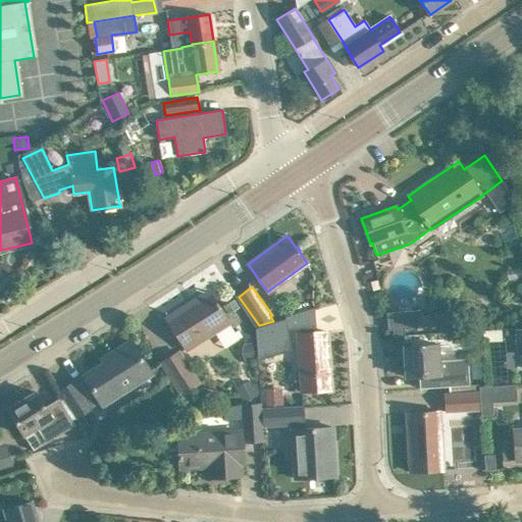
[(228,323),(211,296),(208,292),(166,318),(187,350),(228,323)]
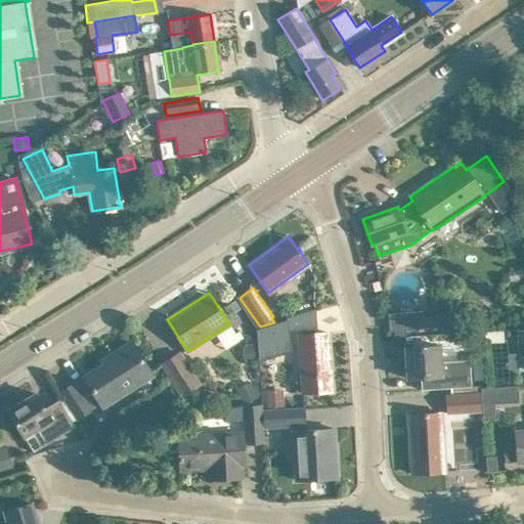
[(257,333),(258,355),(259,360),(293,350),(289,331),(316,329),(315,309),(286,317),(287,320),(275,323),(274,322),(260,326),(261,329),(257,330),(257,333)]
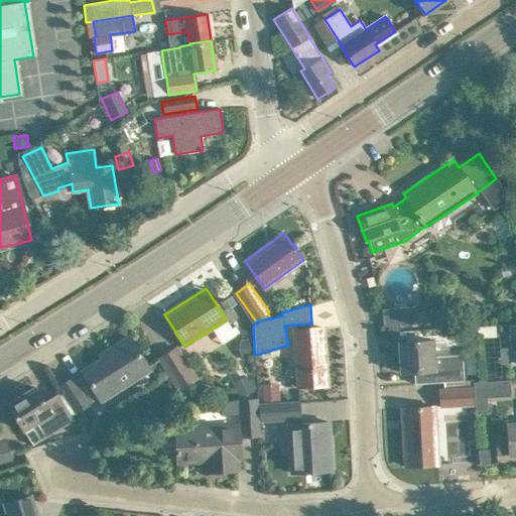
[(441,309),(415,311),(414,306),(382,309),(383,326),(388,326),(388,333),(399,332),(398,325),(442,321),(441,309)]
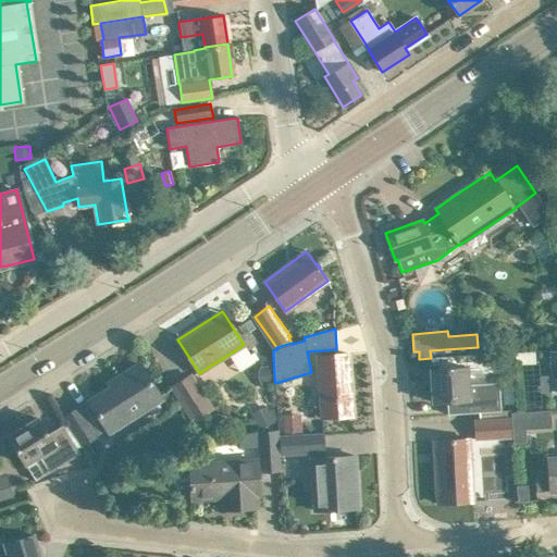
[(556,349),(547,350),(549,381),(556,380),(556,349)]
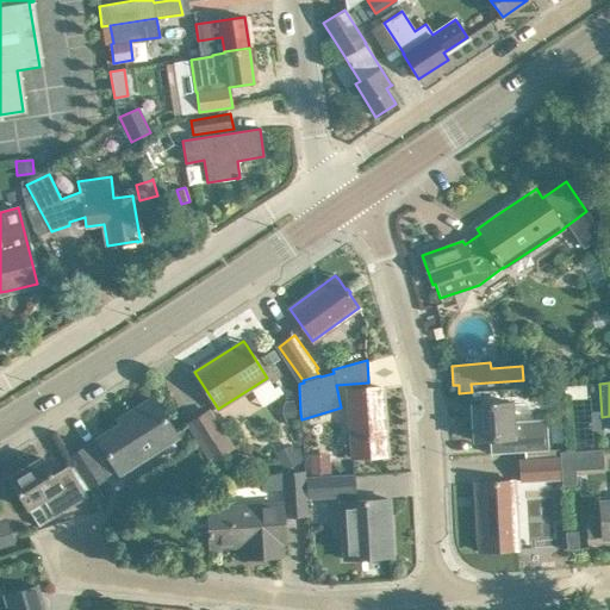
[(381,387),(347,390),(353,458),(387,455),(387,454),(384,454),(383,424),(384,424),(381,387)]
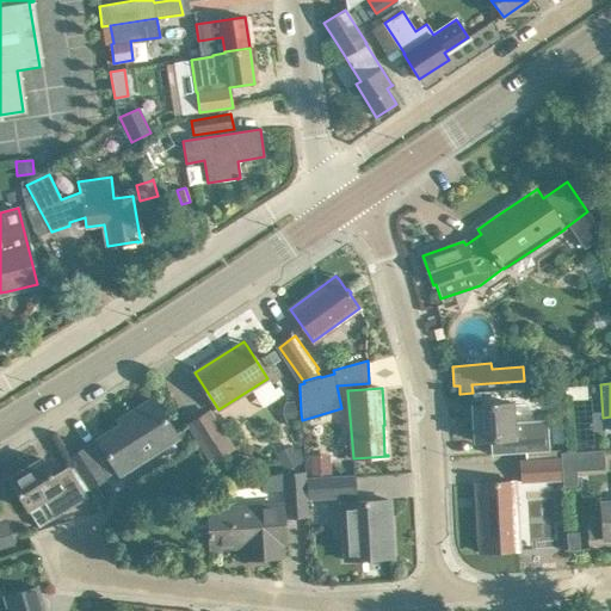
[(97,440),(119,475),(177,438),(153,399),(133,412),(135,417),(97,440)]
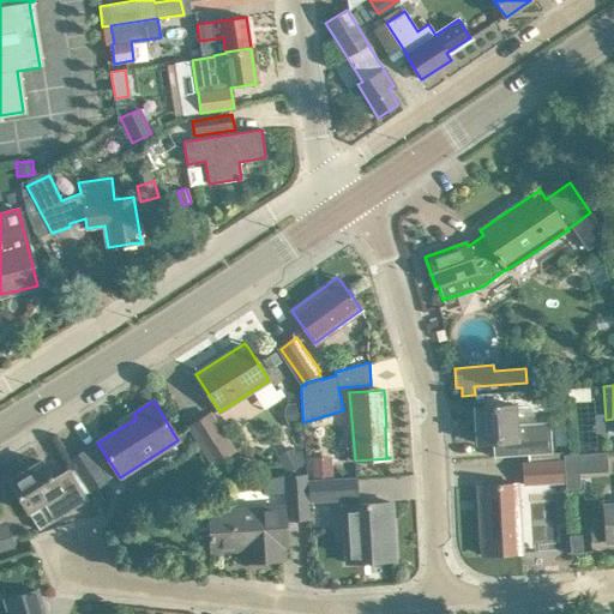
[(300,403),(286,404),(287,425),(302,423),(300,403)]
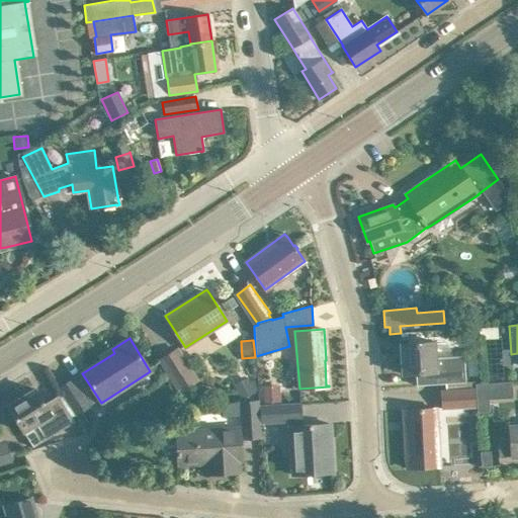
[(434,342),(420,343),(400,344),(402,373),(415,372),(416,385),(466,382),(463,355),(435,357),(434,342)]
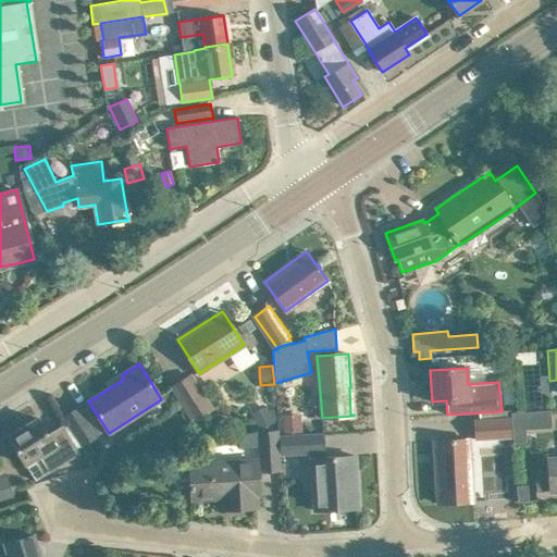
[(172,387),(193,420),(211,409),(190,375),(172,387)]
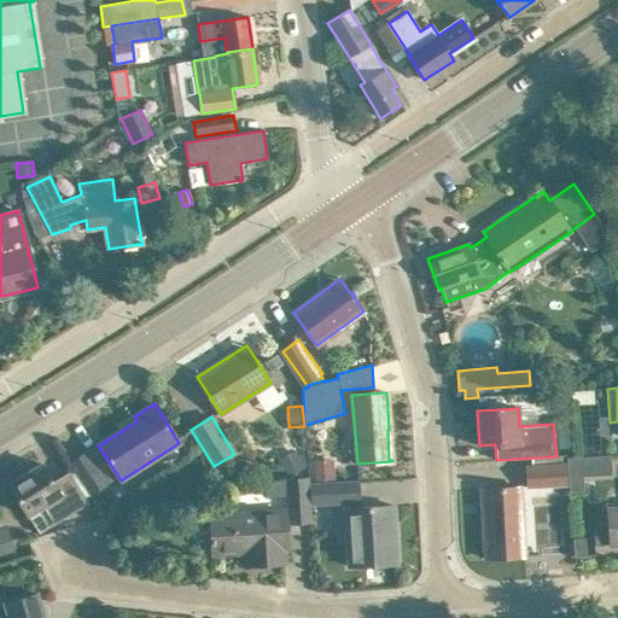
[(325,450),(328,472),(350,468),(347,447),(325,450)]
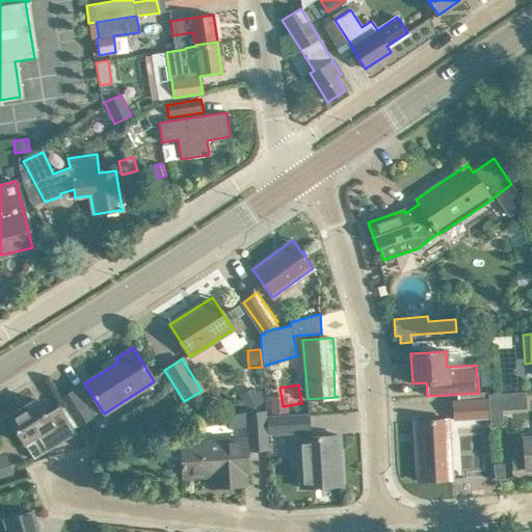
[(61,398),(78,425),(91,416),(75,390),(61,398)]
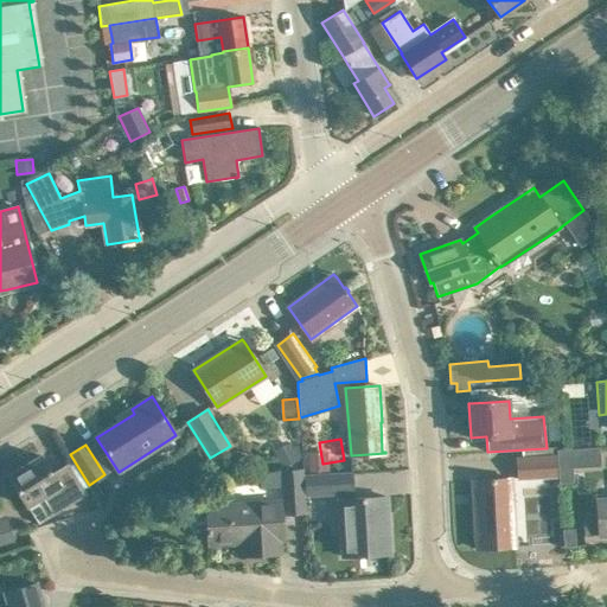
[(40,455),(8,475),(27,506),(38,524),(55,513),(87,494),(68,464),(52,474),(40,455)]
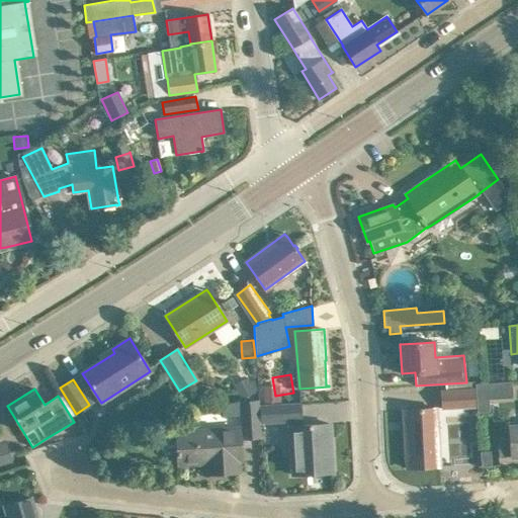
[(442,408),(475,405),(473,393),(441,396),(442,408)]
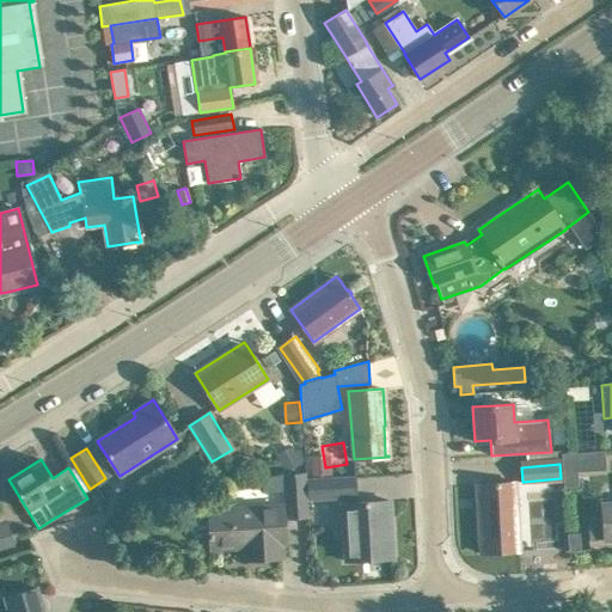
[(263,493),(286,490),(287,518),(306,515),(304,475),(285,476),(285,472),(262,477),(263,493)]
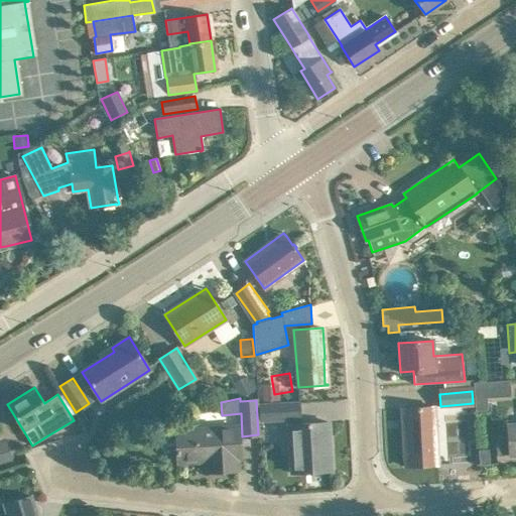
[(301,420),(300,400),(258,402),(259,422),(301,420)]
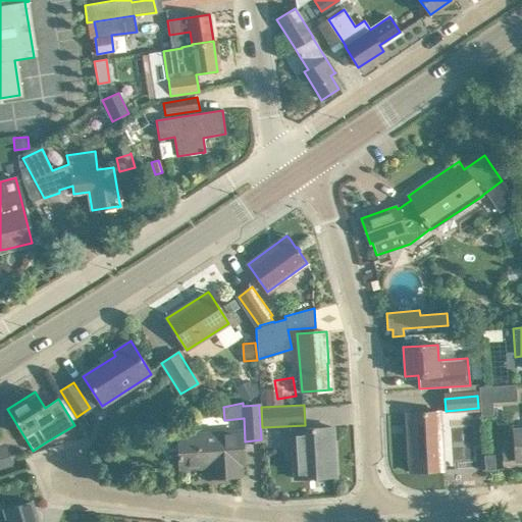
[(407,413),(407,415),(410,472),(442,470),(439,411),(407,413)]
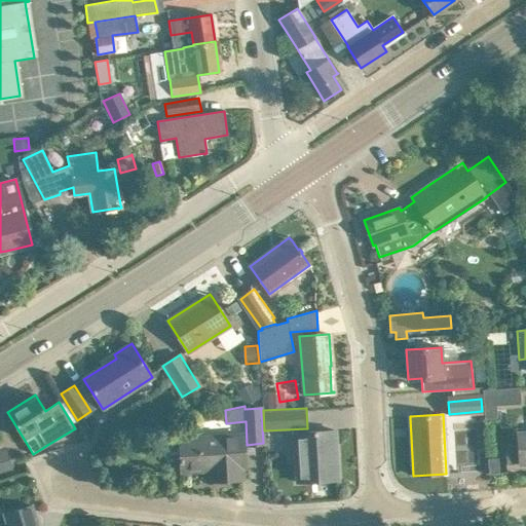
[(525,429),(516,430),(517,444),(504,446),(505,450),(506,464),(519,463),(519,464),(525,463),(525,429)]
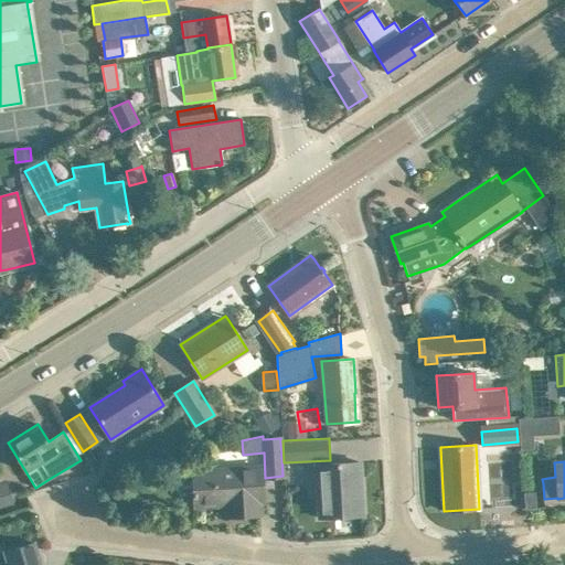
[(316,465),(317,496),(318,518),(363,515),(360,462),(338,464),(316,465)]
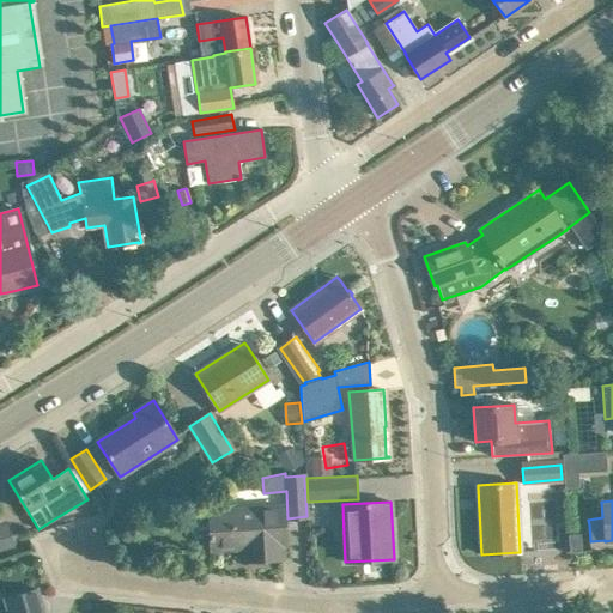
[(212,550),(243,547),(244,559),(283,557),(281,545),(284,545),(281,507),(210,511),(212,550)]
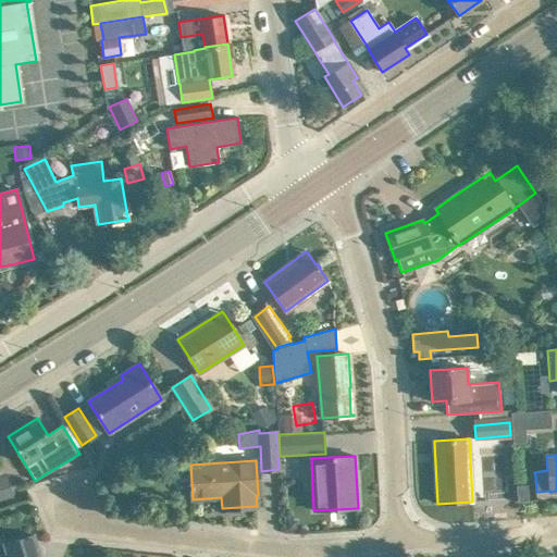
[(39,556),(34,535),(3,544),(8,556),(39,556)]
